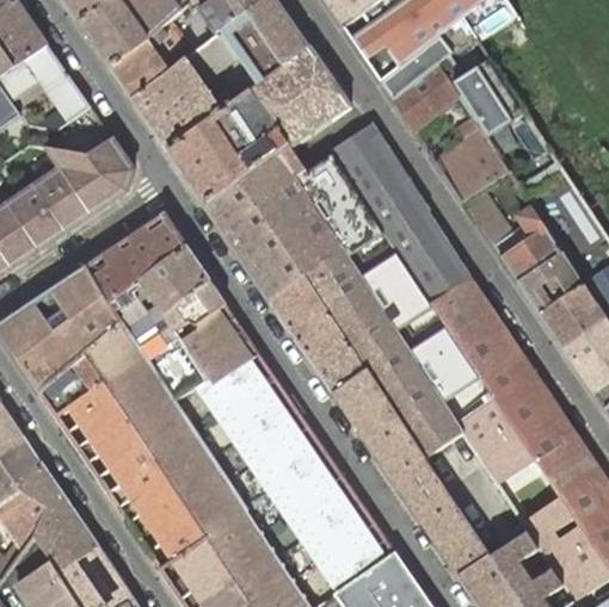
[(0,73),(13,64),(24,57),(47,42),(18,0),(11,0),(0,7),(0,73)]
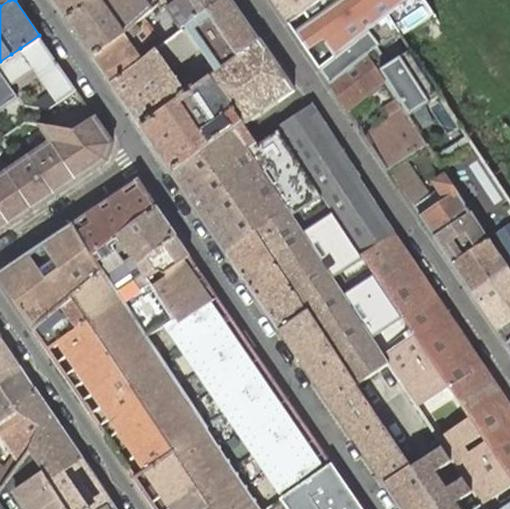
[(54,0),(66,17),(90,0),(54,0)]
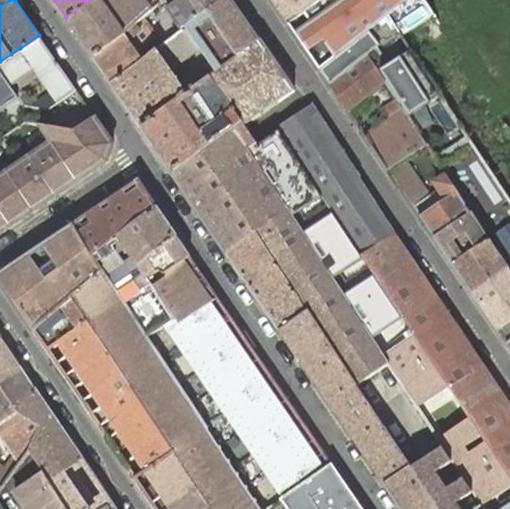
[(90,0),(66,17),(92,54),(124,32),(101,0),(90,0)]
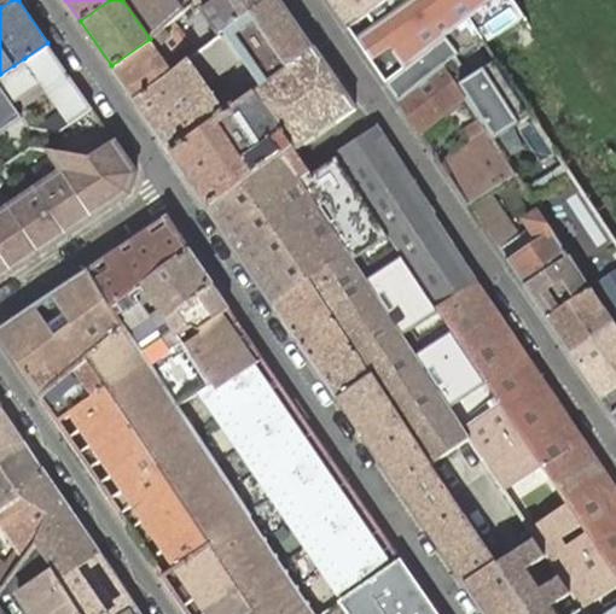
[(122,0),(150,39),(162,27),(189,0),(193,7),(197,5),(204,0),(122,0)]
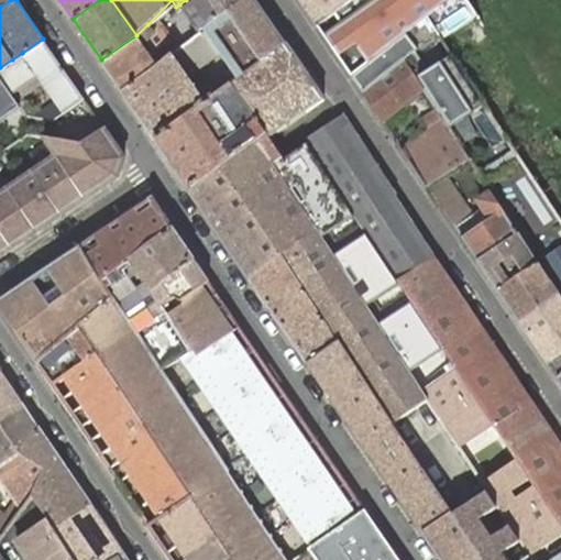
[(186,0),(179,4),(198,32),(202,29),(201,28),(241,0),(186,0)]
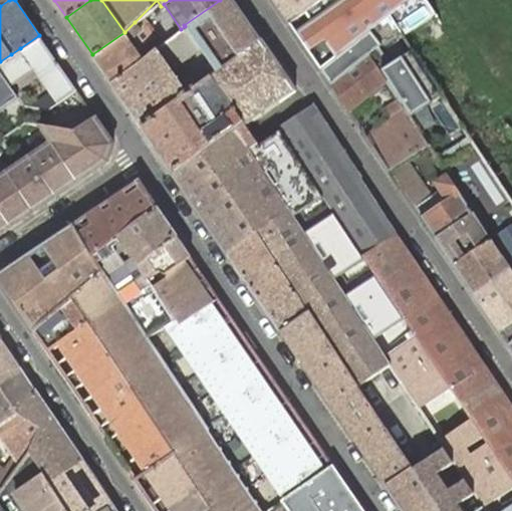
[(215,71),(261,39),(233,0),(220,0),(184,25),(185,26),(199,46),(208,60),(215,71)]
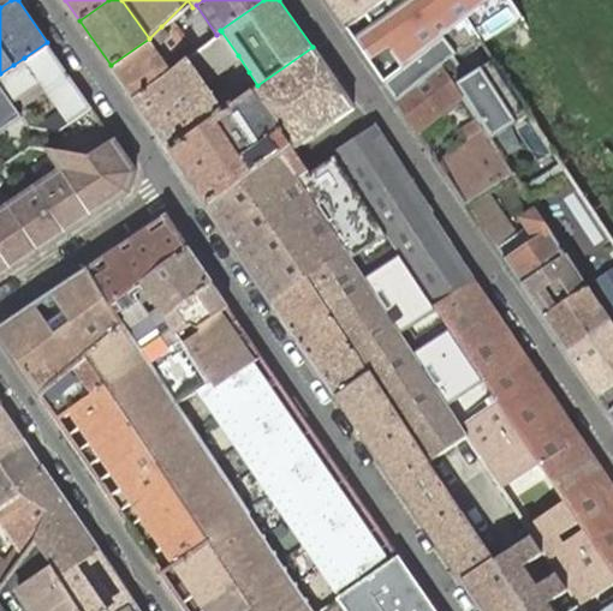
[(326,0),(345,27),(380,0),(326,0)]
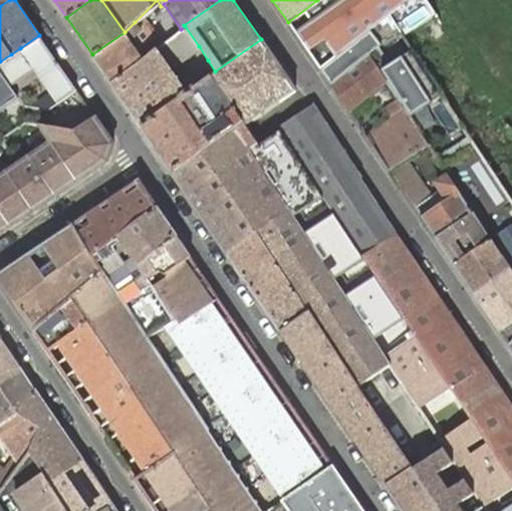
[(401,31),(433,10),(426,0),(317,0),(288,22),(318,67),(366,30),(389,14),(401,31)]
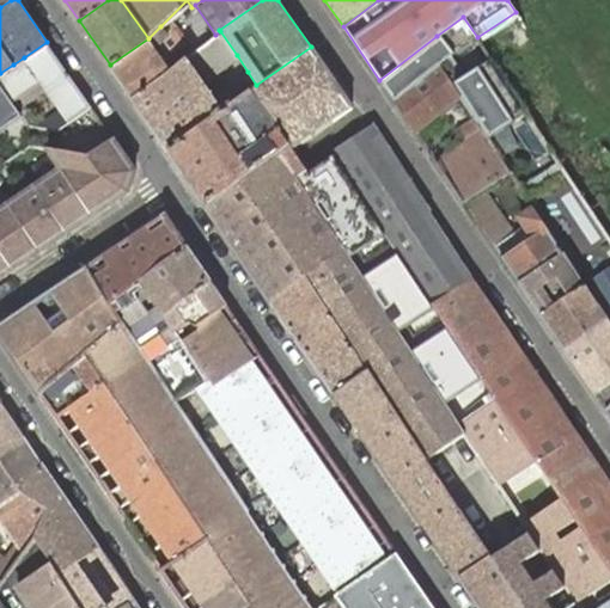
[(110,65),(132,97),(170,71),(154,47),(166,34),(160,26),(148,38),(110,65)]
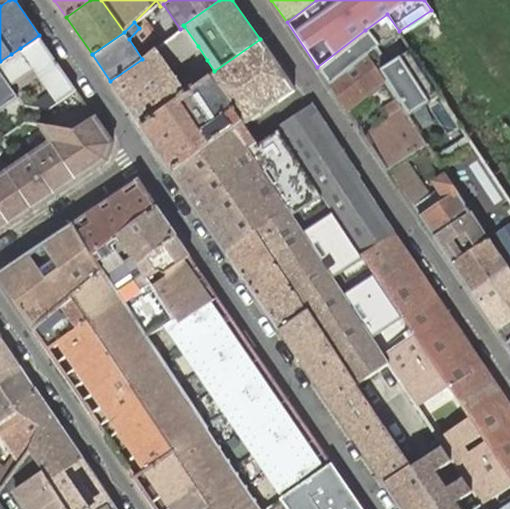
[(110,81),(140,124),(186,92),(190,89),(208,76),(214,71),(207,60),(179,80),(169,65),(198,46),(184,26),(156,47),(142,59),(110,81)]
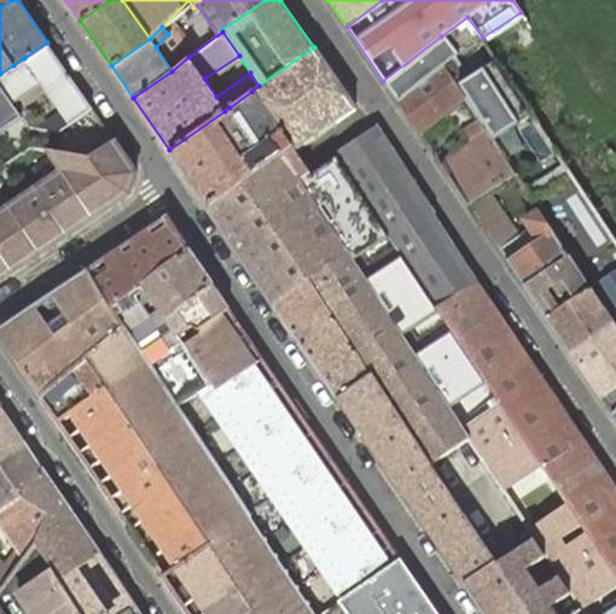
[(383,81),(396,99),(443,63),(454,54),(441,36),(383,81)]
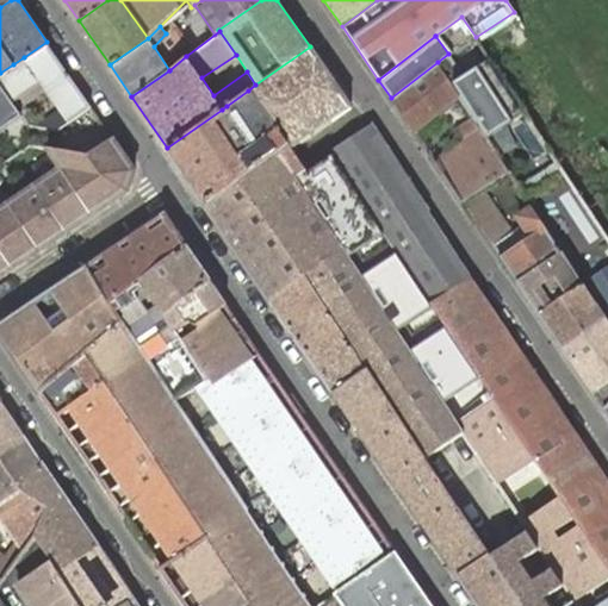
[(82,94),(47,42),(24,57),(61,110),(82,94)]
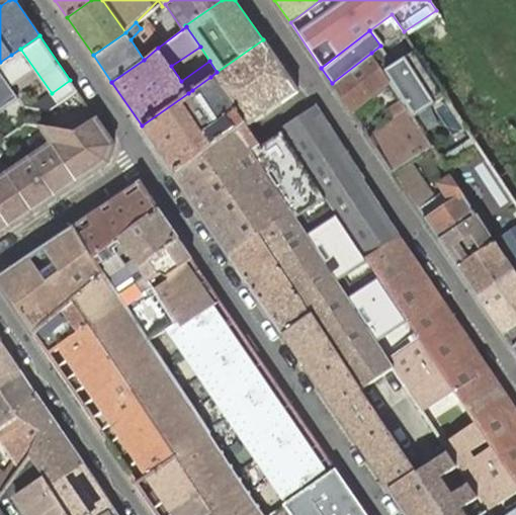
[(245,119),(248,124),(296,89),(263,39),(217,72),(210,77),(192,90),(188,93),(142,125),(173,171),(201,151),(245,119)]
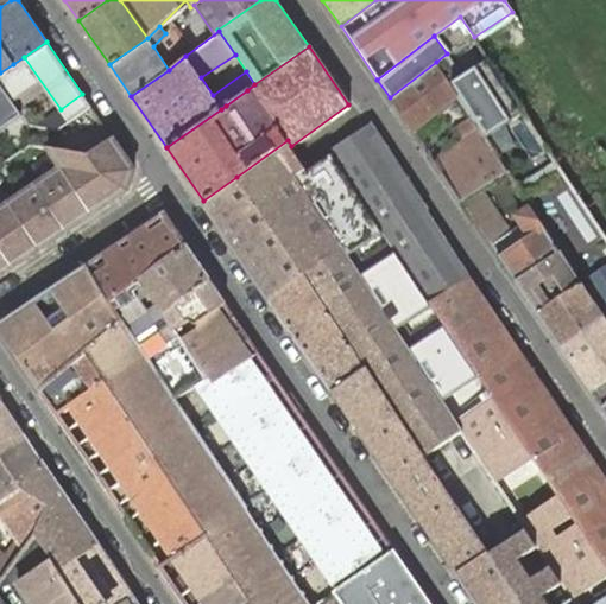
[(477,125),(480,129),(519,106),(487,58),(449,83),(455,91),(471,114),(477,125)]
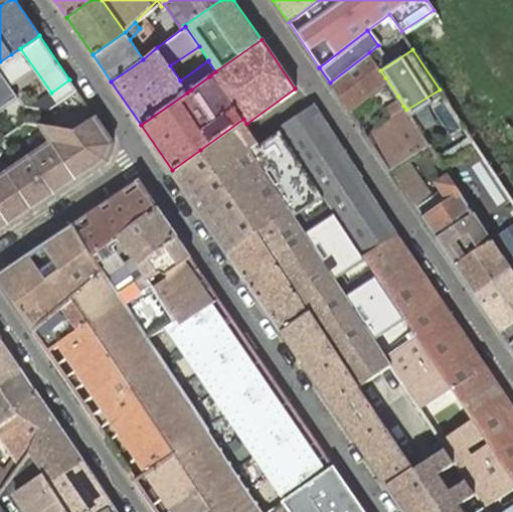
[(347,108),(385,77),(380,70),(369,52),(330,82),(347,108)]
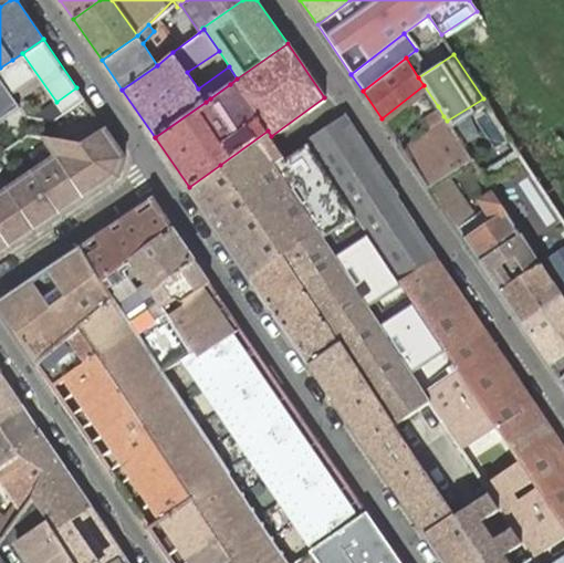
[(0,116),(18,105),(0,79),(0,116)]
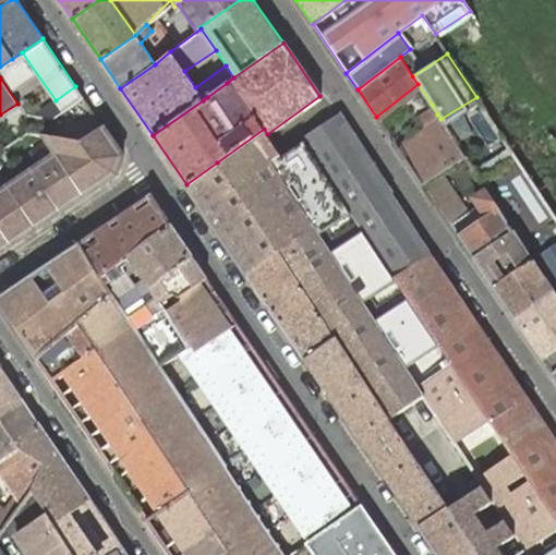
[(333,115),(302,136),(395,277),(502,438),(555,518),(555,438),(539,413),(432,253),(390,190),(391,190),(339,111),(333,115)]
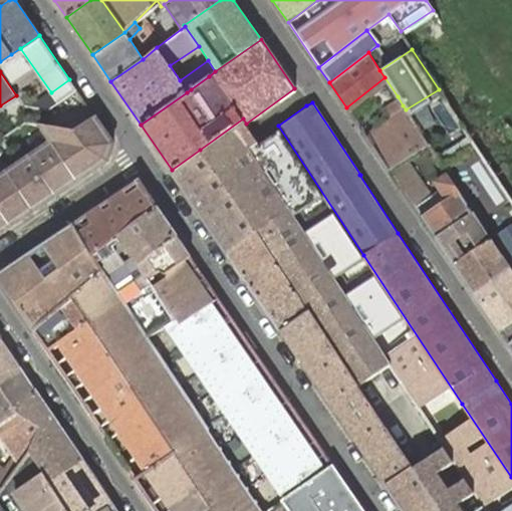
[(403,105),(363,133),(389,169),(428,143),(406,109),(403,105)]
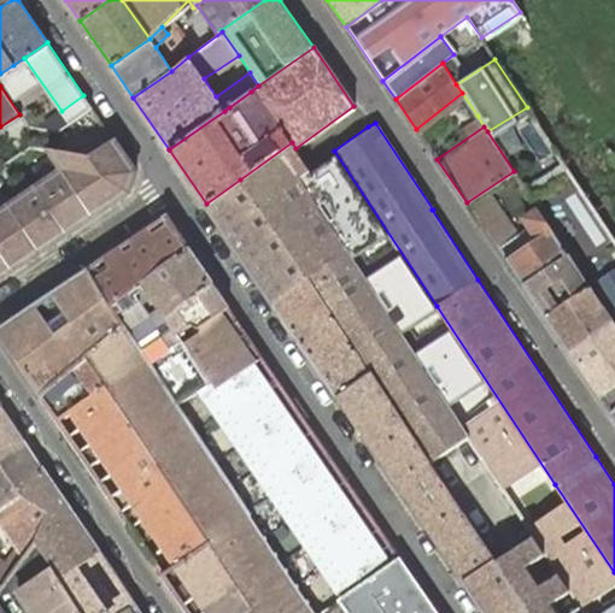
[(135,171),(112,137),(0,211),(0,277),(1,276),(21,263),(124,193),(126,193),(135,171)]
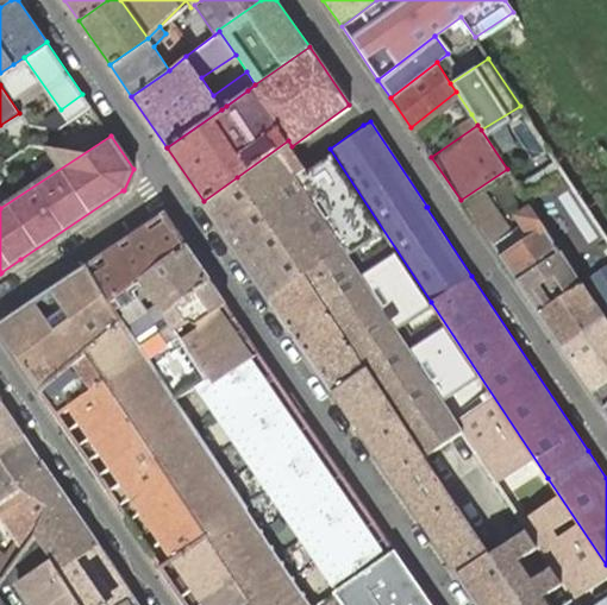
[(423,453),(461,428),(293,172),(305,164),(298,155),(292,146),(288,140),(237,177),(304,271),(367,367),(423,453)]
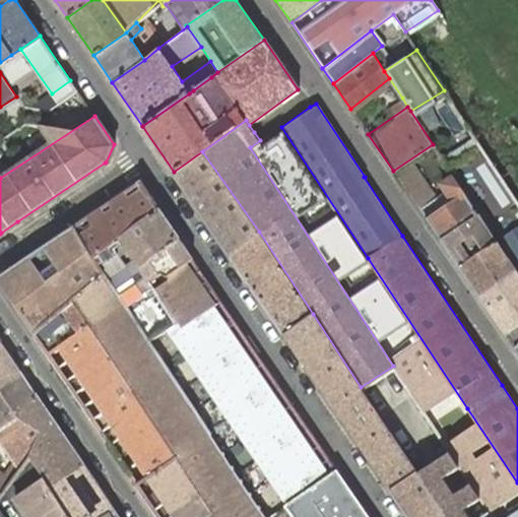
[(492,513),(517,496),(517,482),(467,408),(368,258),(281,127),(260,140),(250,147),(393,366),(455,458),(492,513)]
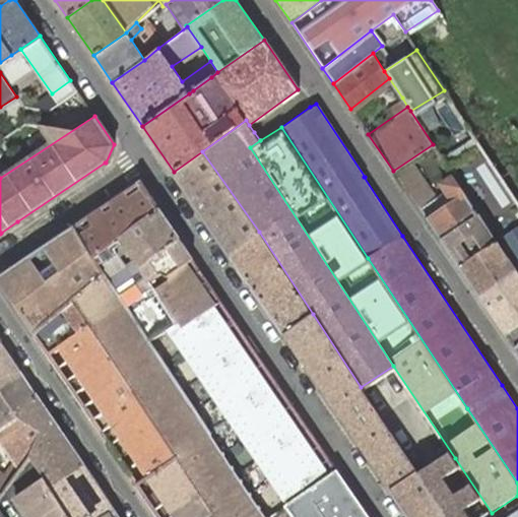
[(174,172),(231,254),(259,232),(202,151),(174,172)]
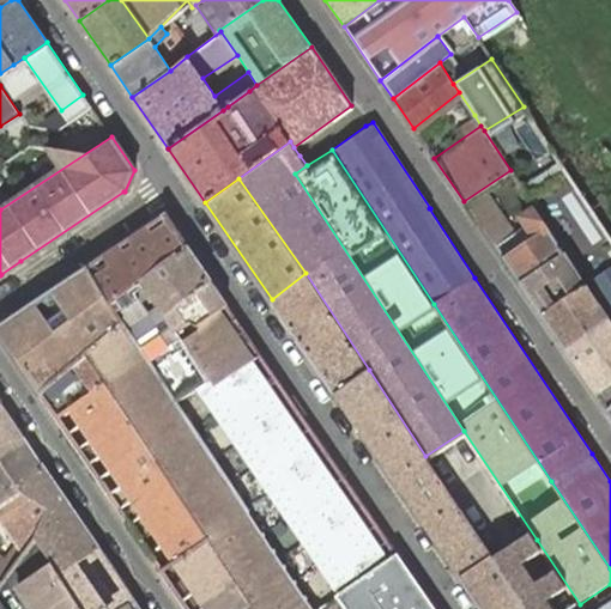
[(518,280),(563,251),(532,205),(519,214),(534,237),(503,259),(518,280)]
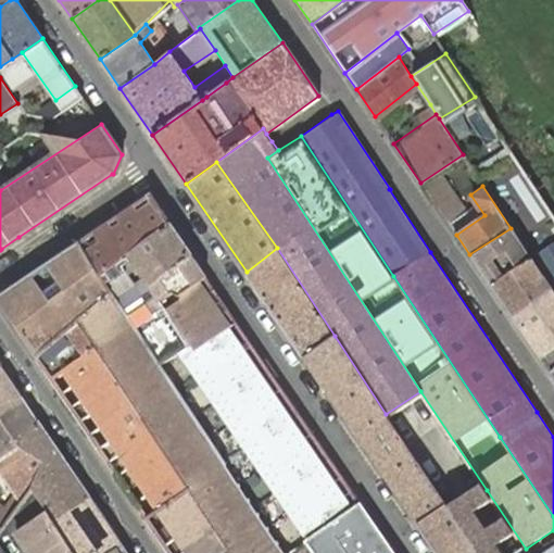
[(445,191),(432,200),(450,225),(463,215),(445,191)]
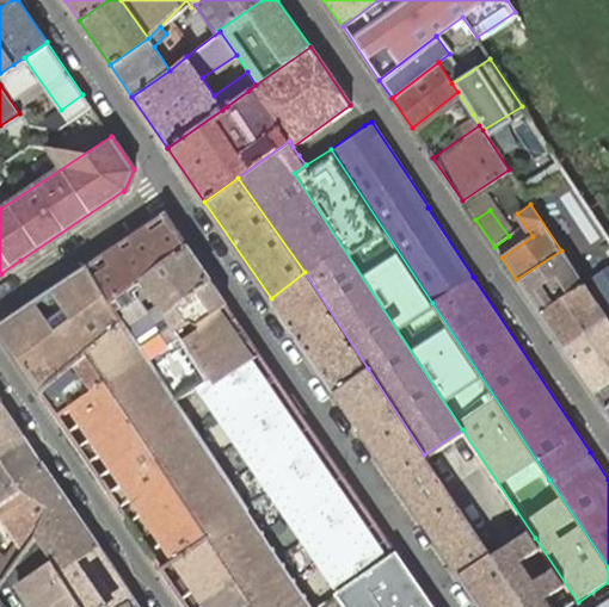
[(108,302),(121,320),(129,330),(159,309),(139,279),(185,245),(162,211),(84,265),(108,302)]
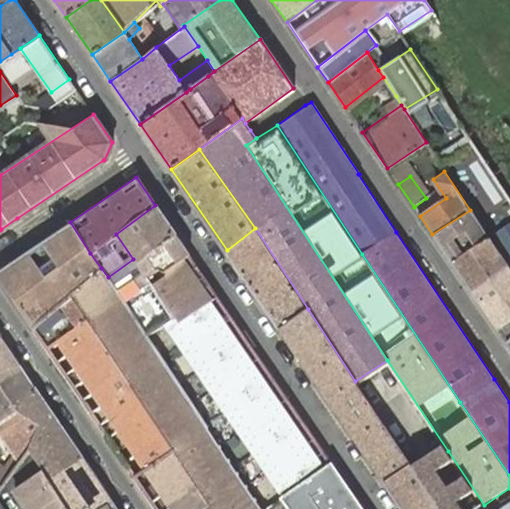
[(116,234),(133,259),(134,261),(175,233),(155,205),(116,234)]
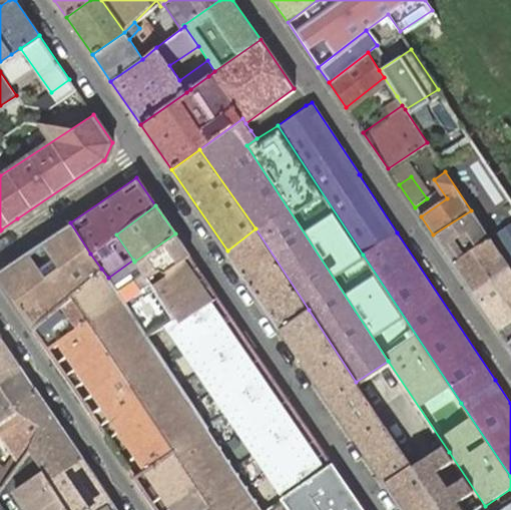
[(452,262),(488,237),(471,210),(433,234),(452,262)]
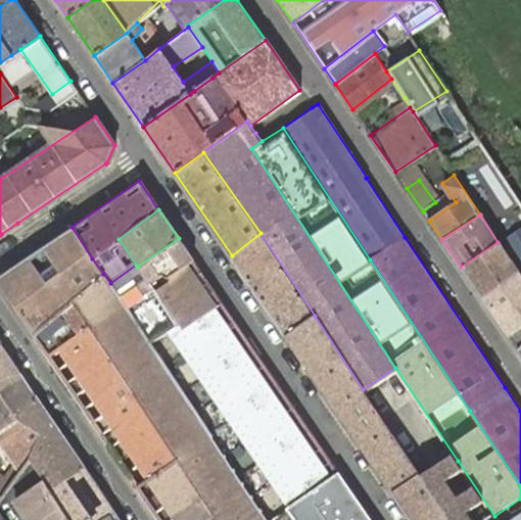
[(520,226),(498,242),(520,277),(520,226)]
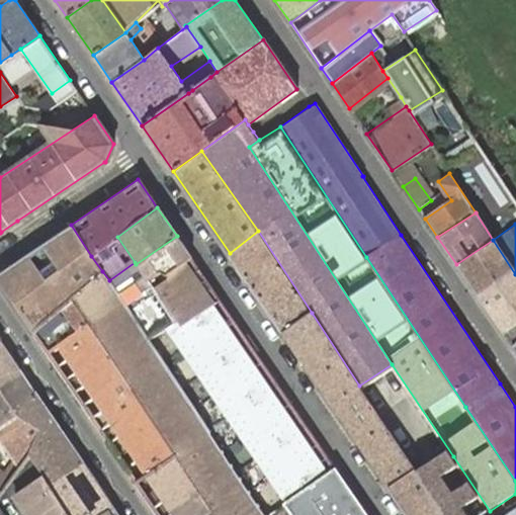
[(0,282),(32,331),(71,297),(102,271),(91,256),(71,225),(0,272),(0,282)]
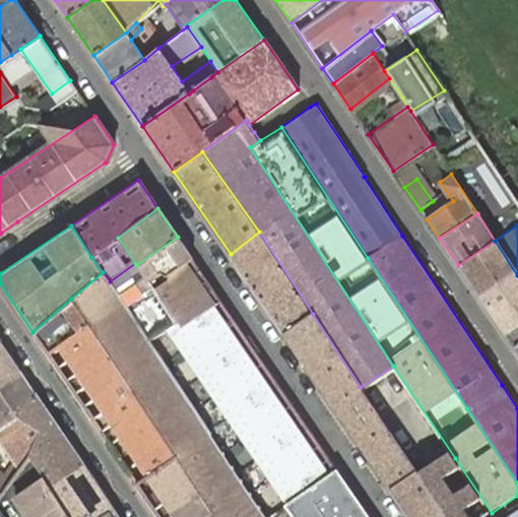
[(283,332),(313,314),(259,232),(231,254),(283,332)]
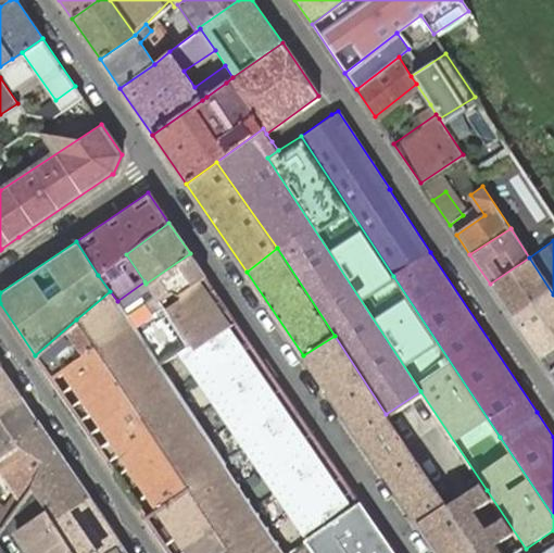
[(178,294),(205,276),(190,253),(146,284),(158,301),(170,292),(178,294)]
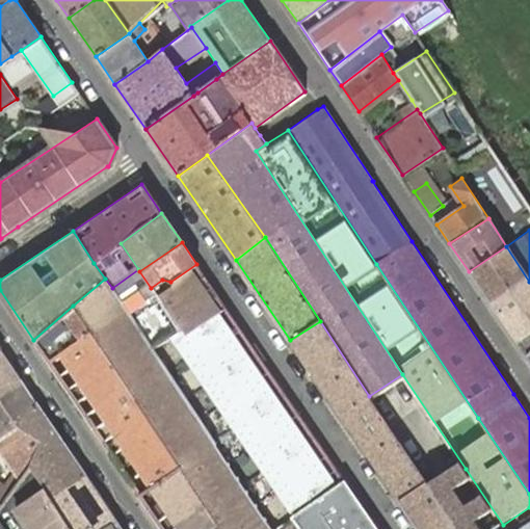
[(489,301),(519,281),(510,268),(518,264),(506,246),(469,271),(489,301)]
